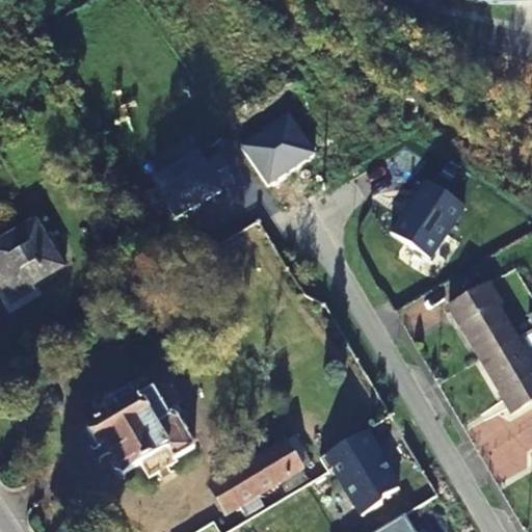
[(105,149),(95,155),(103,168),(113,162),(105,149)]
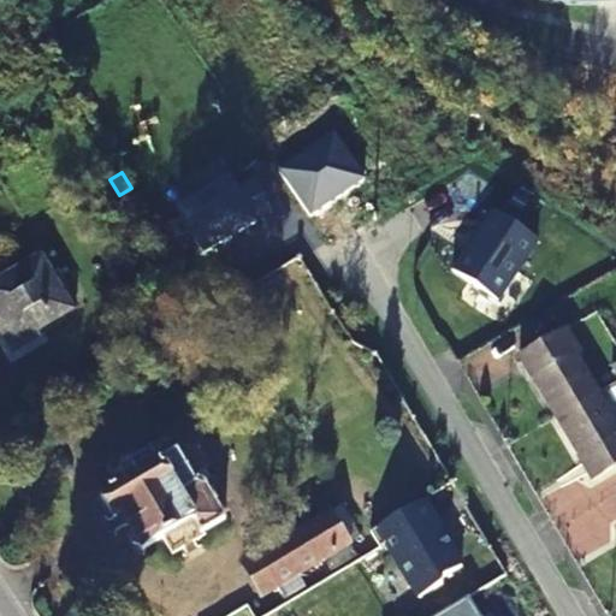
[(35,332),(73,309),(48,265),(42,268),(39,264),(0,285),(0,315),(6,327),(17,343),(35,332)]
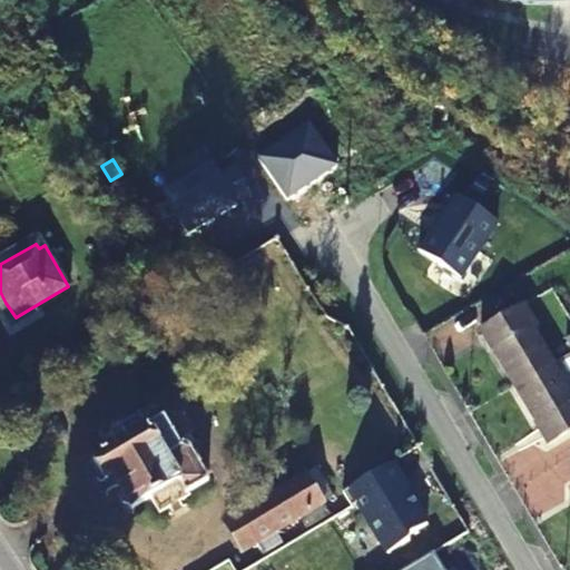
[(0,307),(13,330),(38,315),(32,307),(16,317),(6,303),(0,305),(0,307)]
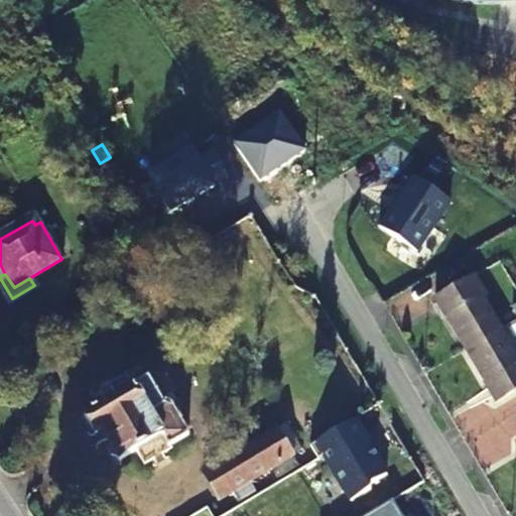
[(434,301),(467,353),(501,332),(498,326),(481,298),(485,296),(474,278),(434,301)]
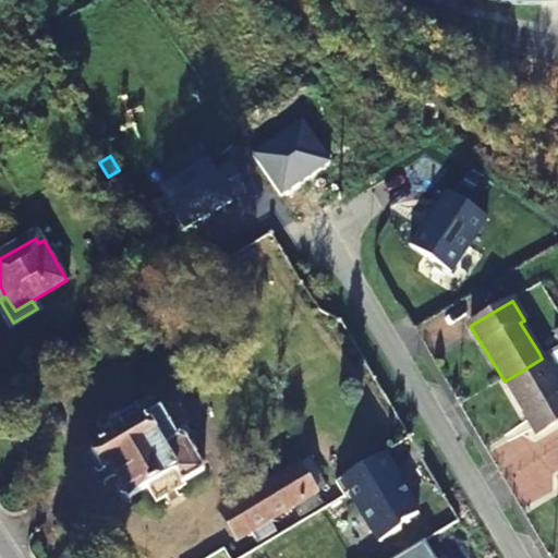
[(542,359),(505,381),(536,437),(557,424),(557,385),(545,364),(542,359)]
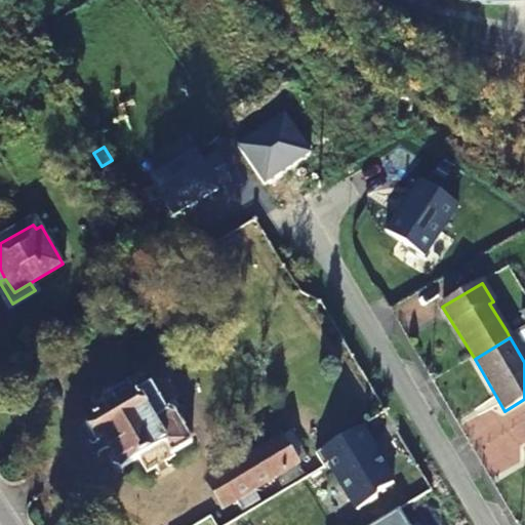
[(119,465),(122,469),(160,445),(168,458),(191,445),(193,441),(176,414),(168,412),(152,385),(147,388),(140,377),(97,402),(104,413),(87,423),(101,444),(106,441),(113,452),(108,456),(114,466),(119,465)]
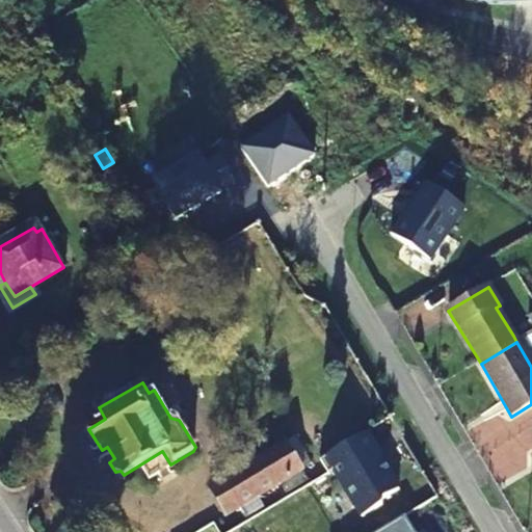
[(321,461),(329,475),(335,472),(363,520),(382,507),(383,501),(399,491),(375,454),(377,452),(367,434),(321,461)]
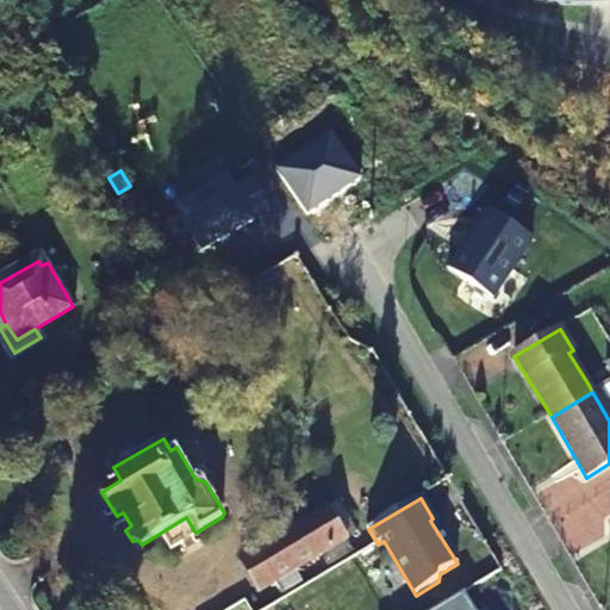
[(328,509),(302,524),(321,556),(329,568),(354,553),(347,541),(328,509)]
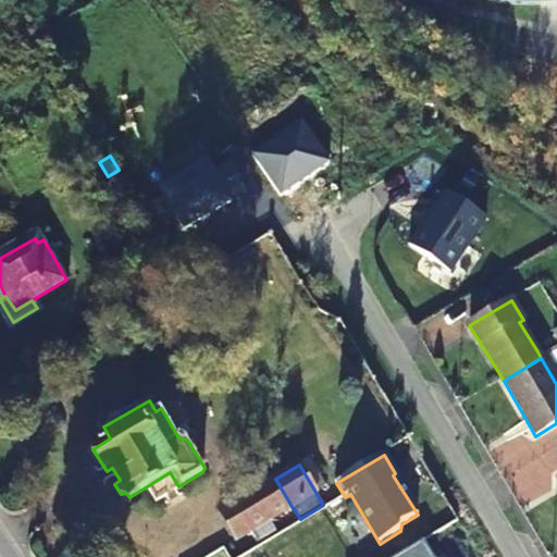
[(276,533),(270,522),(251,493),(220,512),(237,542),(250,533),(251,533),(254,532),(260,543),(276,533)]
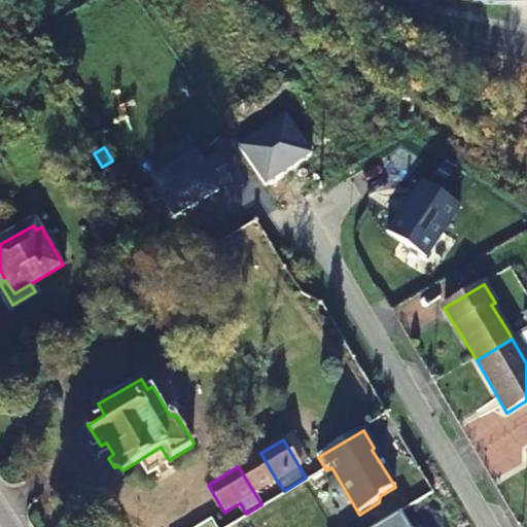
[(411,526),(402,513),(378,526),(411,526)]
